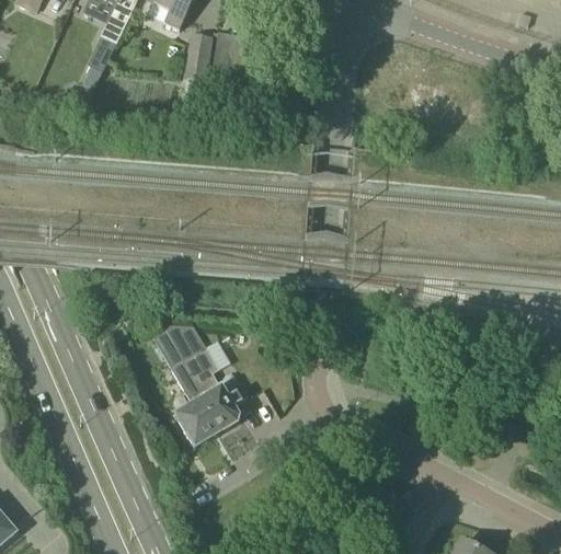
[(16,0),(15,2),(36,11),(41,0),(16,0)]
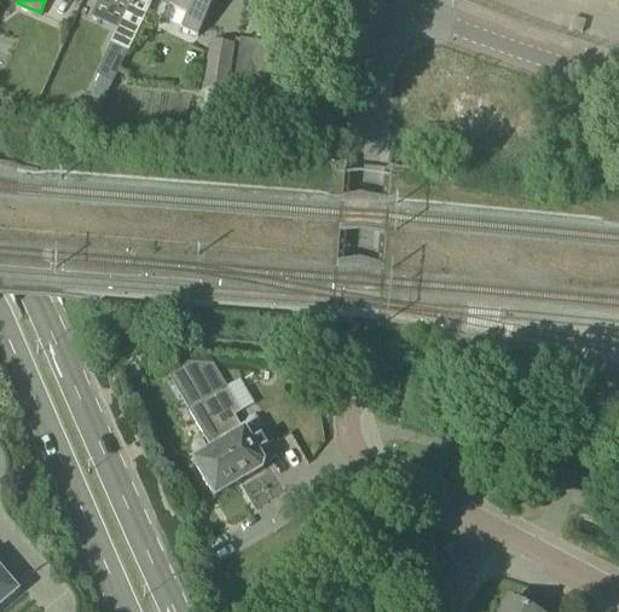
[(102,0),(97,11),(106,16),(115,0),(102,0)]
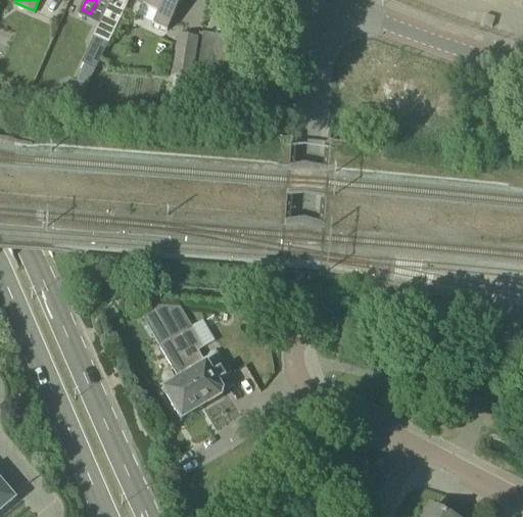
[(157,9),(152,19),(167,27),(179,0),(142,0),(142,1),(157,9)]
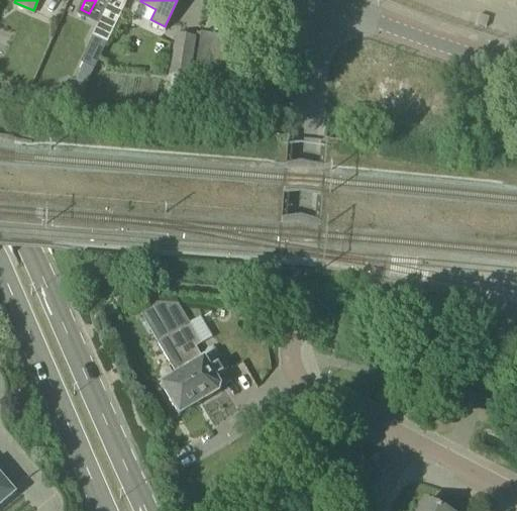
[(200,29),(191,85),(218,89),(227,33),(200,29)]
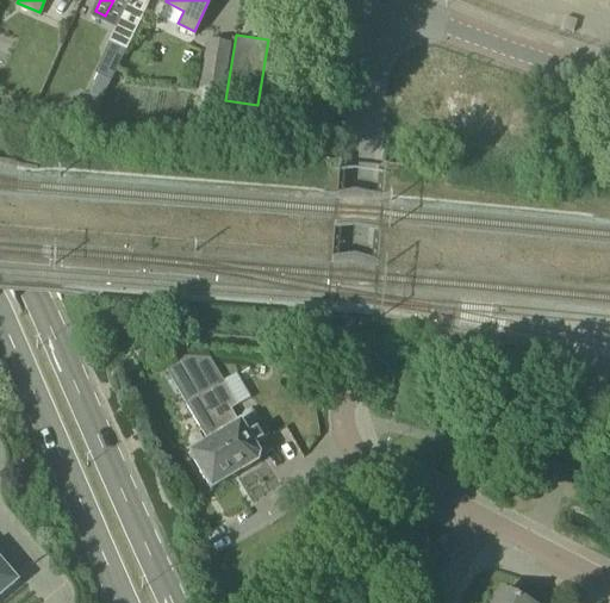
[(207,36),(204,60),(199,84),(203,84),(198,111),(218,114),(223,87),(230,39),(207,36)]
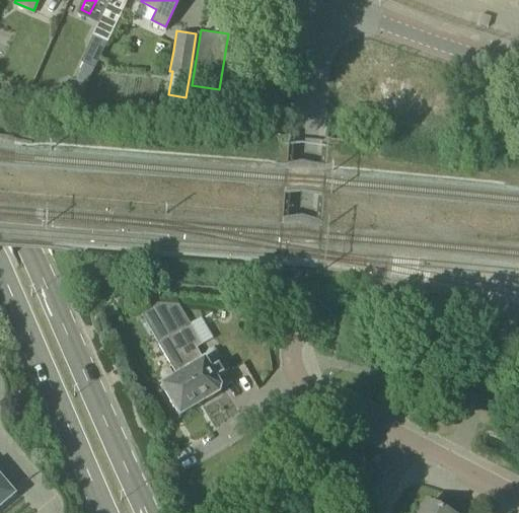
[(80,58),(95,66),(101,53),(86,45),(80,58)]
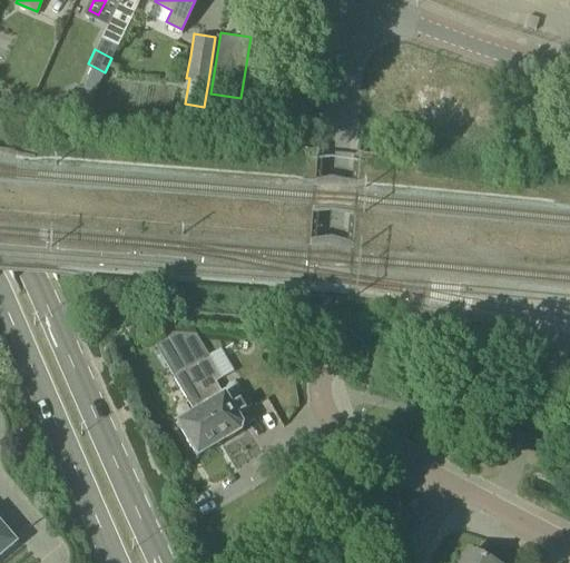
[(206,404),(203,405),(223,438),(239,428),(242,422),(236,412),(249,404),(244,394),(229,402),(225,394),(215,377),(220,374),(195,331),(166,329),(179,355),(178,355),(184,366),(184,367),(206,404)]
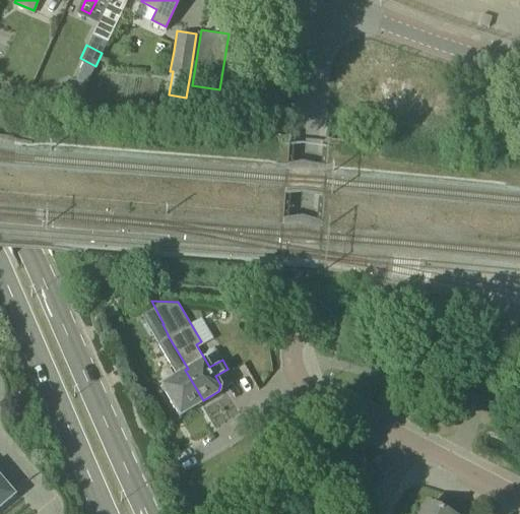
[(180,414),(203,400),(185,370),(188,369),(168,335),(158,340),(178,374),(161,384),(180,414)]
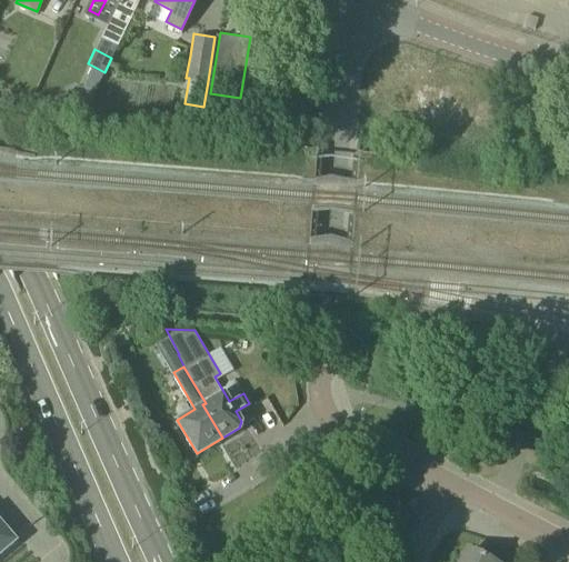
[(0,550),(13,539),(2,525),(8,521),(0,511),(0,550)]
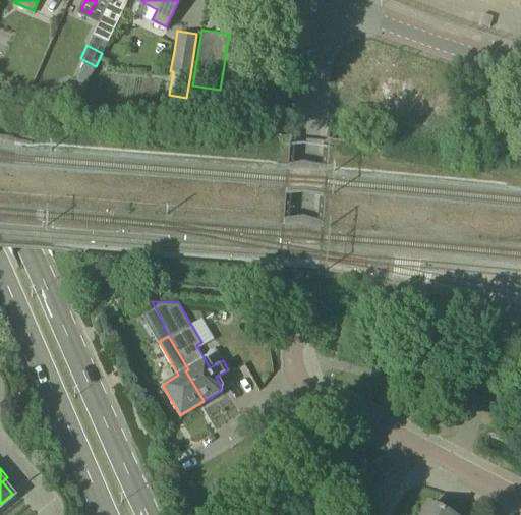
[(454,514),(427,502),(420,514),(454,514)]
